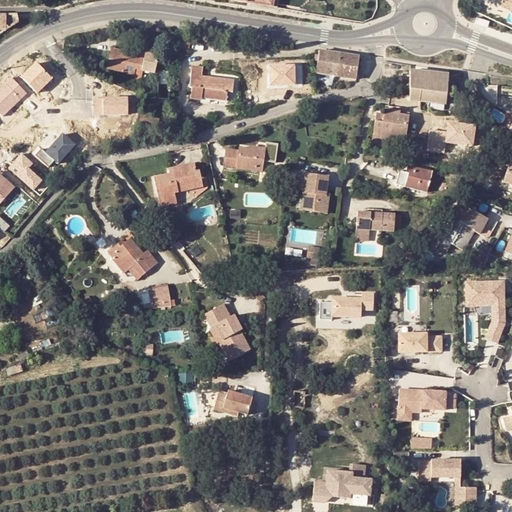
[(0,14),(0,29),(5,30),(17,20),(17,14),(0,14)]
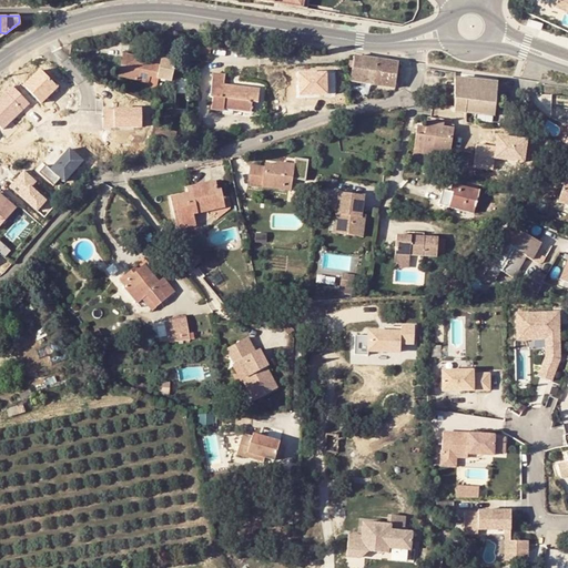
[(119,78),(156,84),(158,78),(172,80),(175,60),(161,58),(160,64),(138,61),(139,56),(123,52),(119,78)]
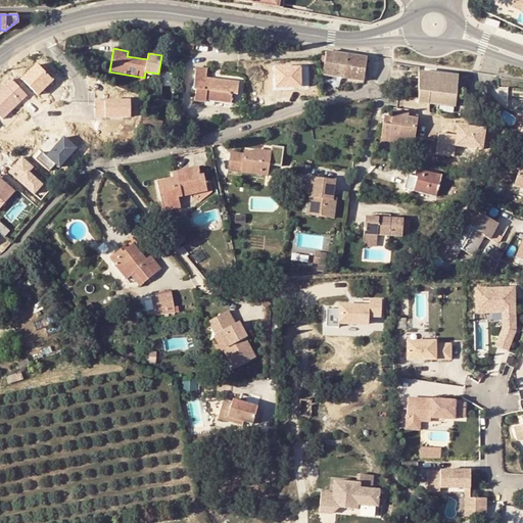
[(361,81),(366,58),(325,51),(321,76),(361,81)]
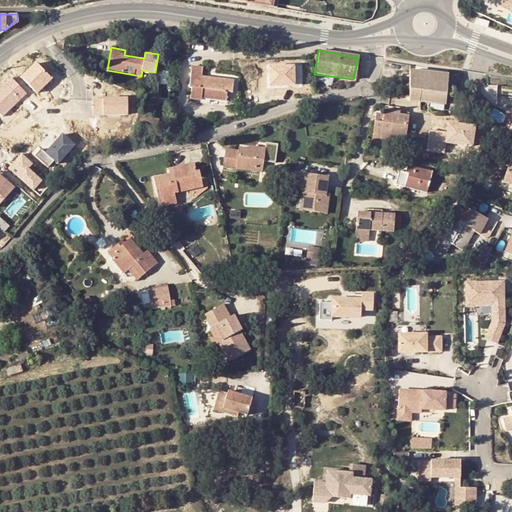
[(38,93),(53,78),(36,61),(21,77),(38,93)]
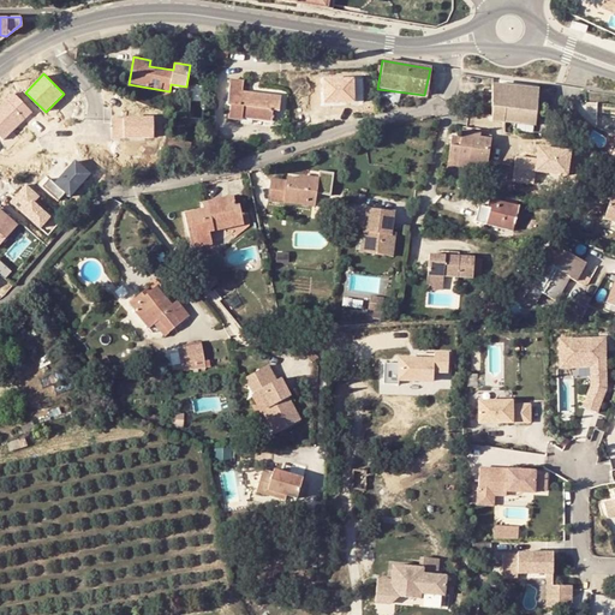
[(324,102),(357,101),(356,78),(323,79),(324,102)]
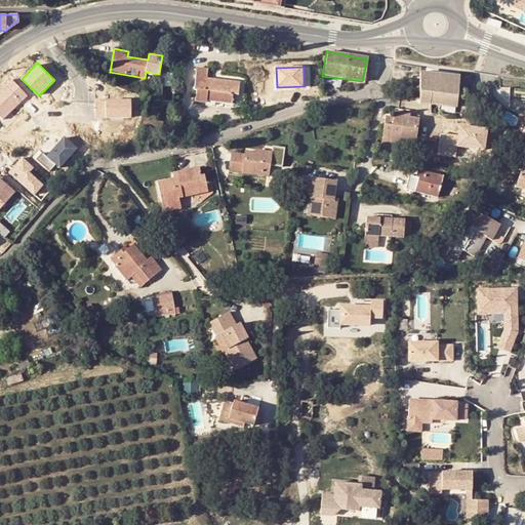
[(207,79),(208,69),(197,68),(195,90),(197,90),(196,101),(207,103),(207,99),(232,103),(233,93),(238,94),(240,82),(207,79)]
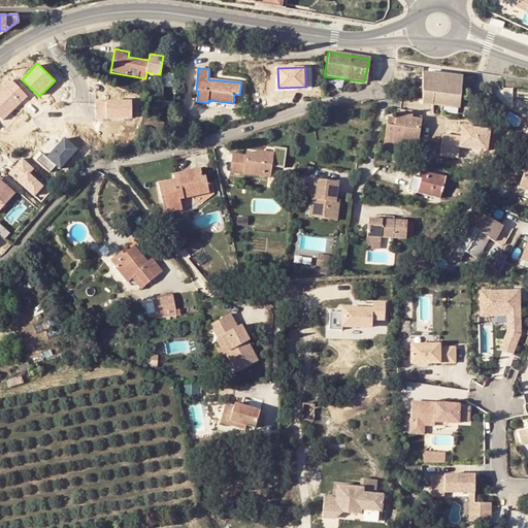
[(423,94),(435,96),(434,103),(460,106),(462,90),(463,75),(438,73),(425,72),(423,94)]
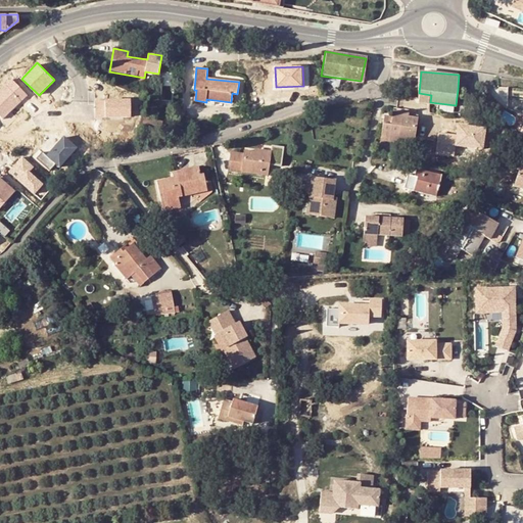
[(27,95),(11,79),(0,89),(0,115),(2,119),(27,95)]
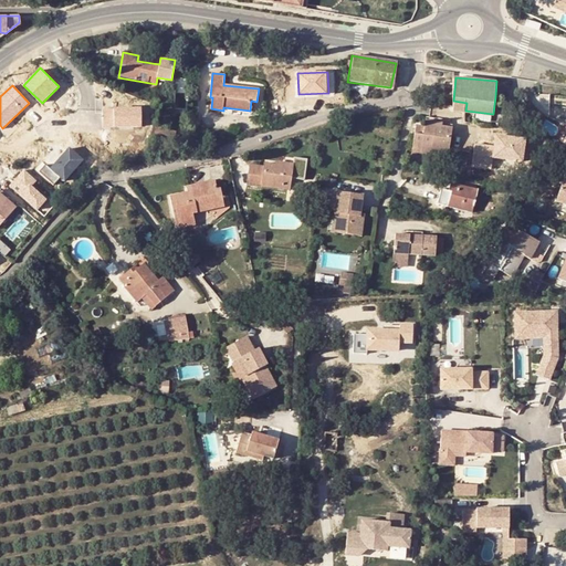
[(453,101),(453,105),(453,108),(465,111),(467,103),(453,101)]
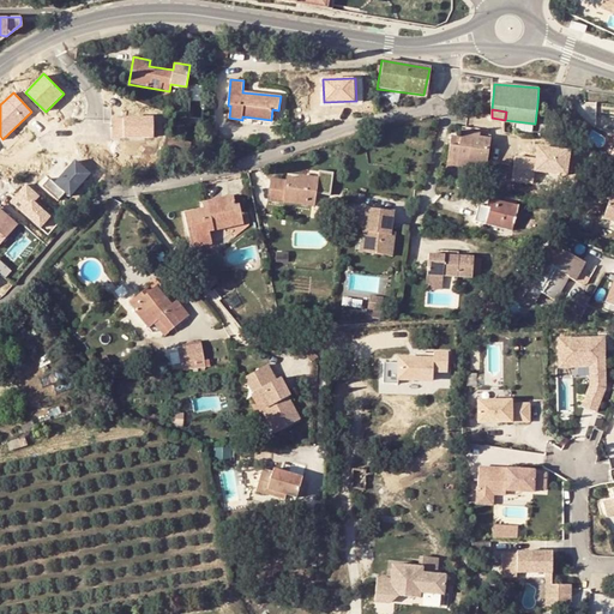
[(113,138),(154,137),(152,116),(113,116),(113,138)]
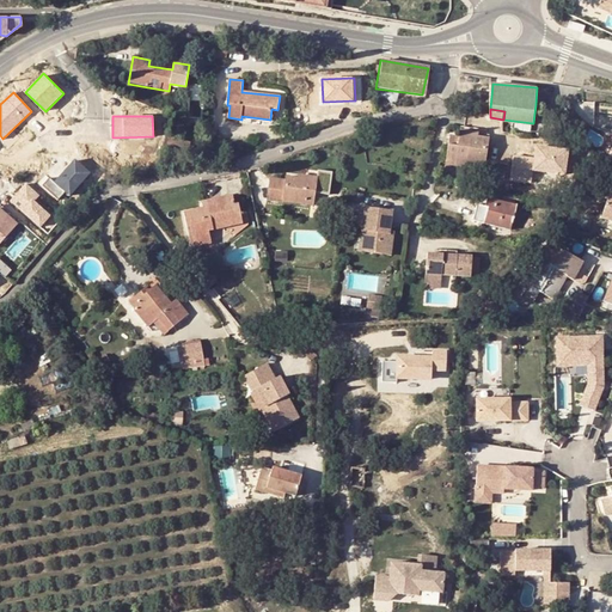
[(466,164),(482,166),(487,140),(470,138),(471,132),(458,129),(457,138),(456,146),(448,146),(444,169),(464,172),(466,164)]
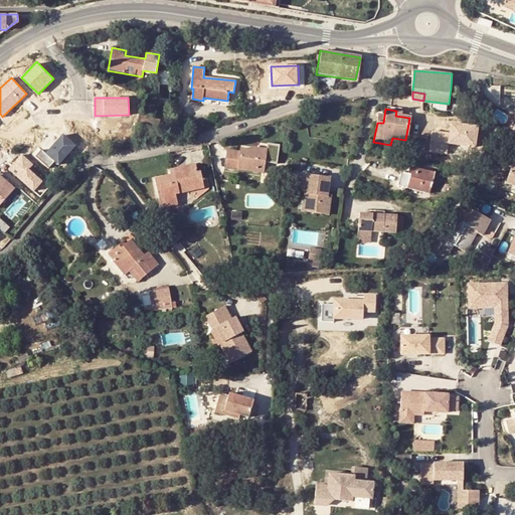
[(63,135),(46,154),(42,150),(37,156),(50,167),(55,162),(58,165),(75,146),(63,135)]
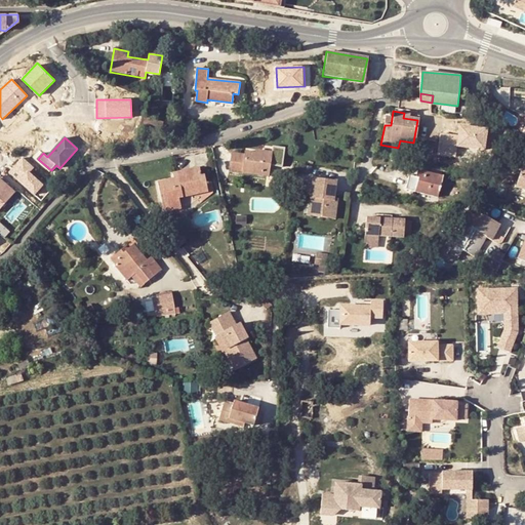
[(398,150),(412,152),(413,143),(400,140),(398,148),(398,150)]
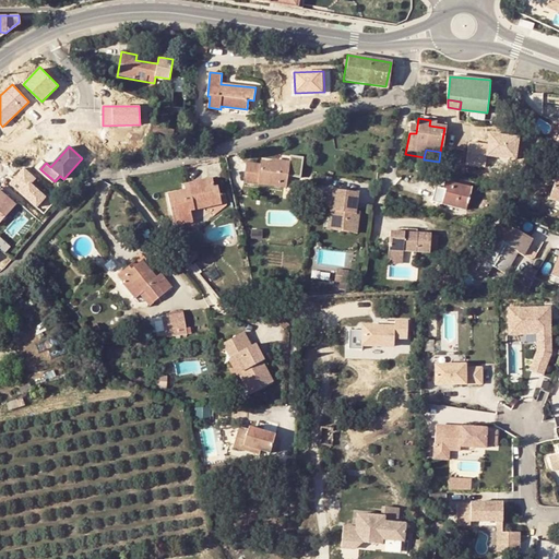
[(301,175),(302,156),(292,156),(290,174),(301,175)]
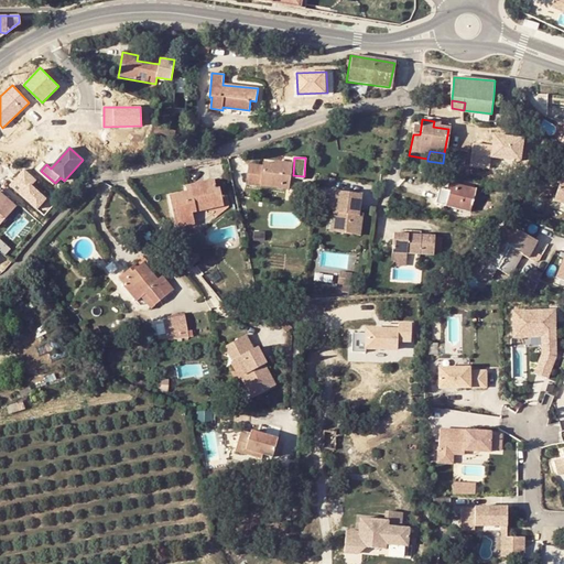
[(246,183),(289,187),(291,164),(275,163),(275,165),(263,164),(262,169),(249,167),(246,183)]
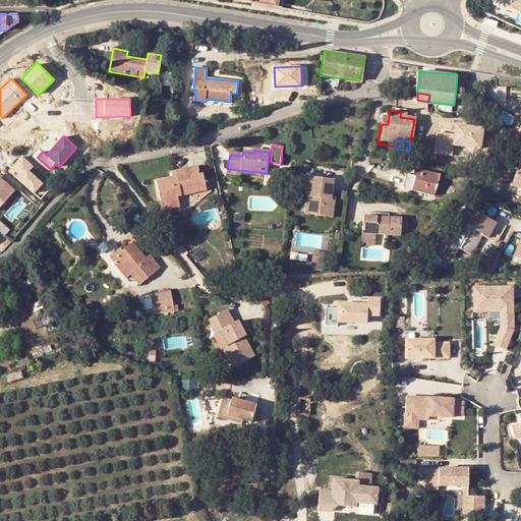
[(30,171),(34,167),(22,157),(9,172),(35,193),(44,183),(30,171)]
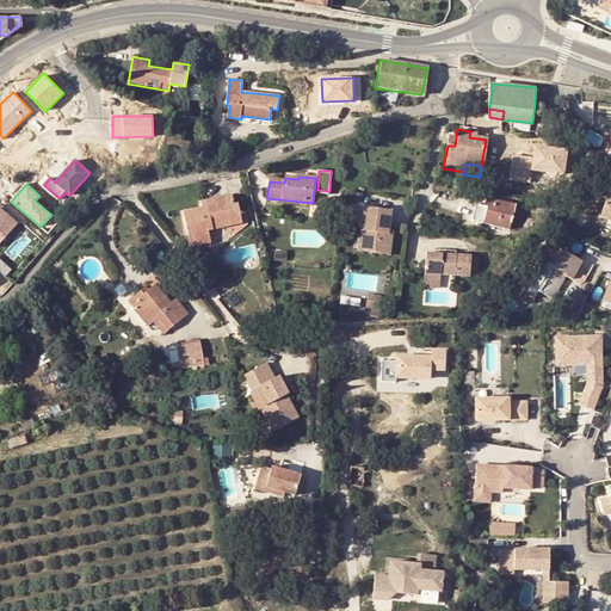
[(210,242),(208,229),(242,222),(239,203),(234,203),(233,195),(198,201),(199,207),(180,210),(187,246),(210,242)]
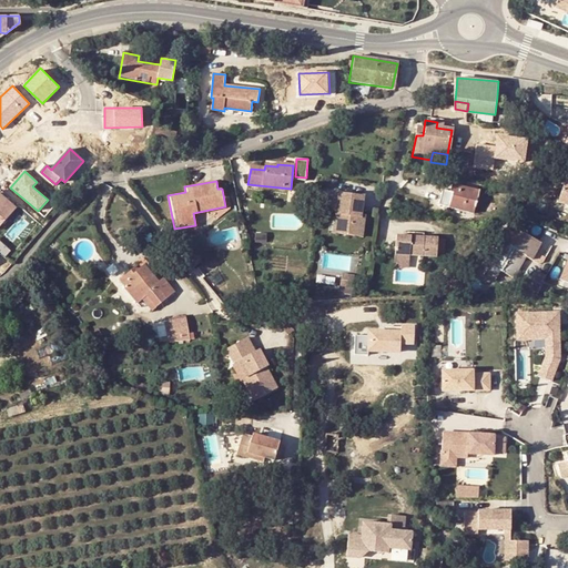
[(567,181),(565,181),(558,202),(567,204),(567,181)]
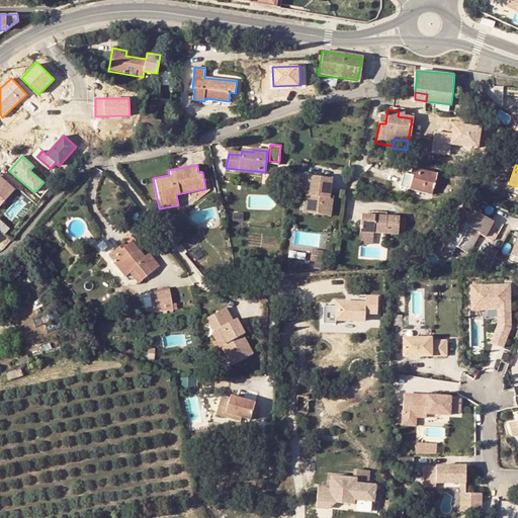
[(405,174),(402,187),(428,194),(433,175),(408,168),(407,174),(405,174)]
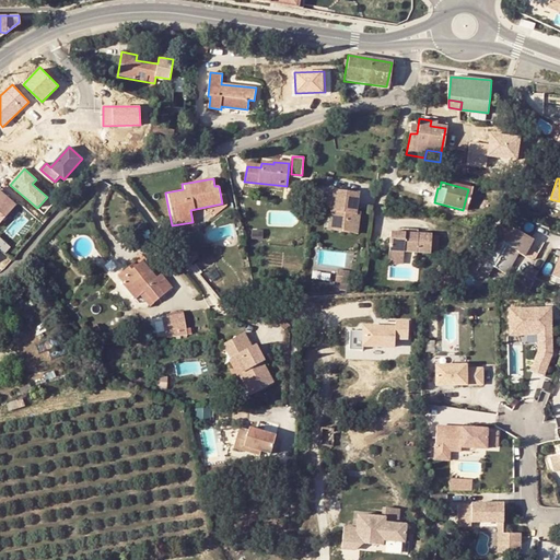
[(336,212),(334,231),(358,233),(360,212),(357,211),(359,193),(334,189),(331,211),(336,212)]
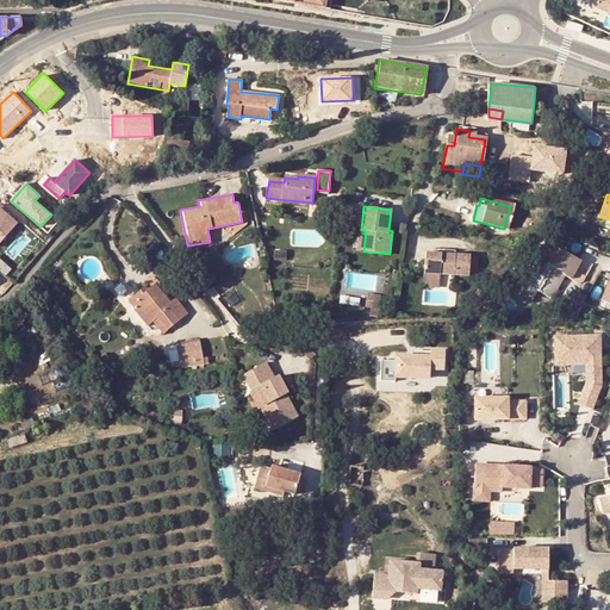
[(0,244),(16,225),(0,213),(0,244)]
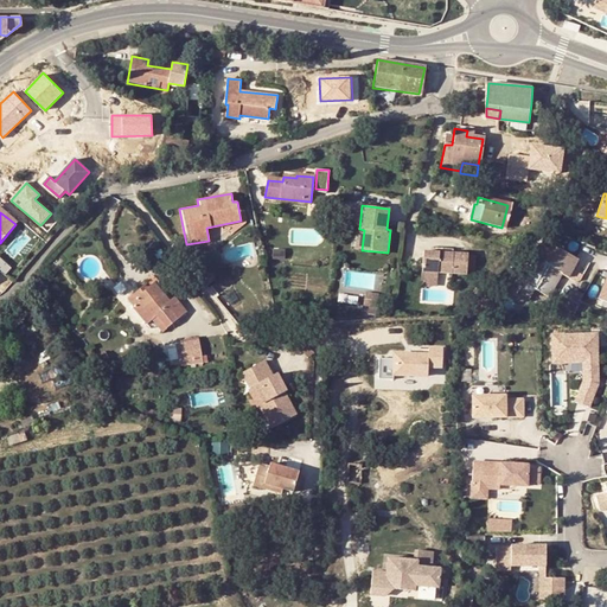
[(528,275),(523,283),(537,291),(550,298),(562,275),(569,278),(573,270),(577,260),(548,246),(547,249),(542,247),(531,267),(528,266),(524,273),(528,275)]
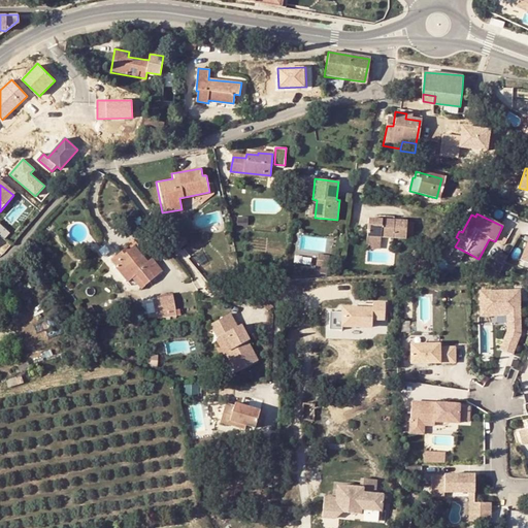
[(378,239),(405,240),(406,223),(366,220),(365,239),(378,239)]
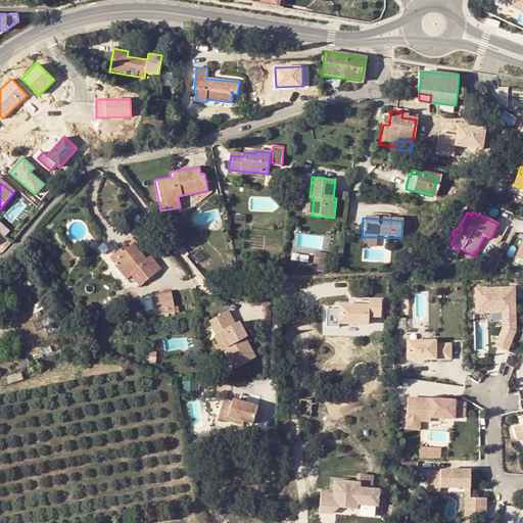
[(177,247),(185,241),(178,232),(171,238),(177,247)]
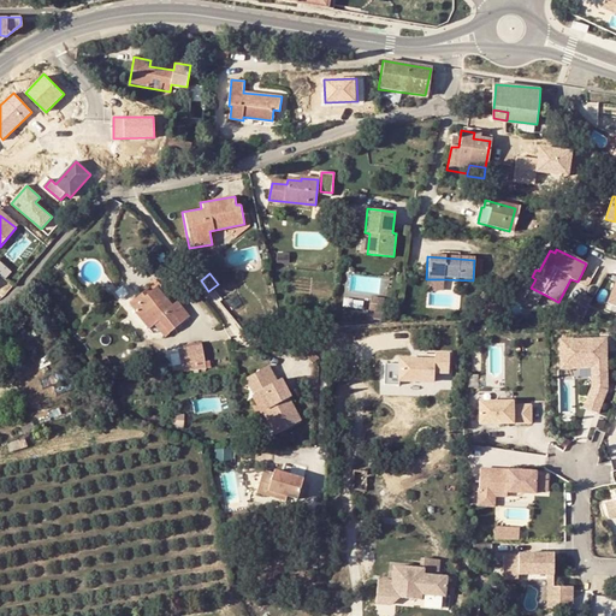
[(581,274),(578,282),(586,285),(591,284),(592,279),(581,274)]
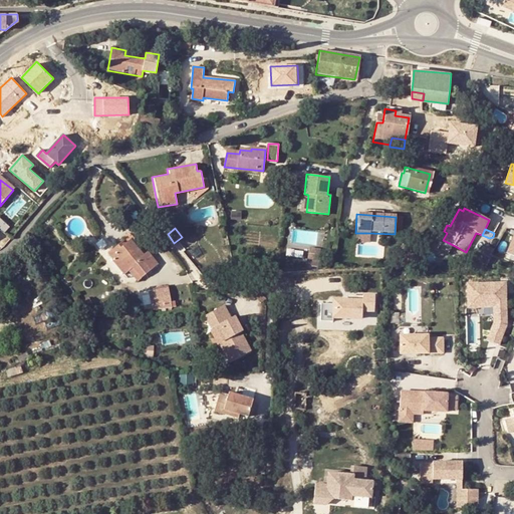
[(355,233),(354,243),(367,244),(368,233),(355,233)]
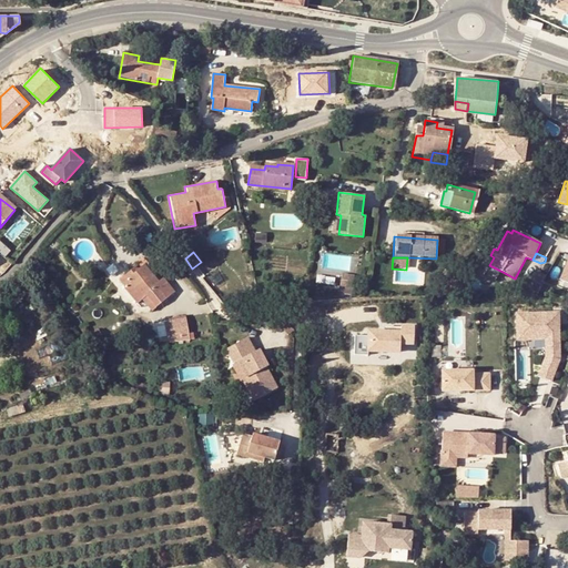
[(567,261),(565,260),(556,284),(567,288),(567,261)]
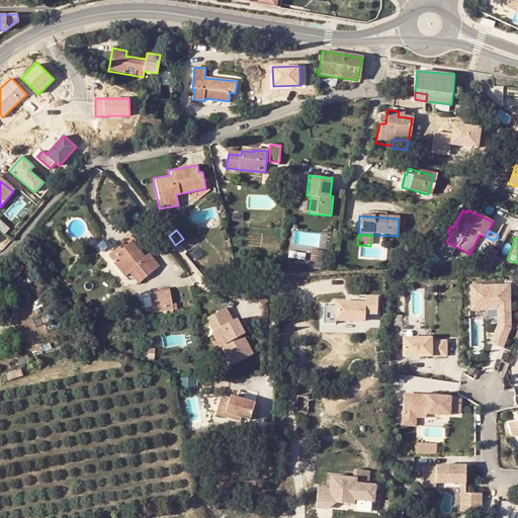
[(150,253),(145,257),(133,241),(122,249),(120,246),(109,255),(126,275),(130,272),(139,283),(160,266),(150,253)]
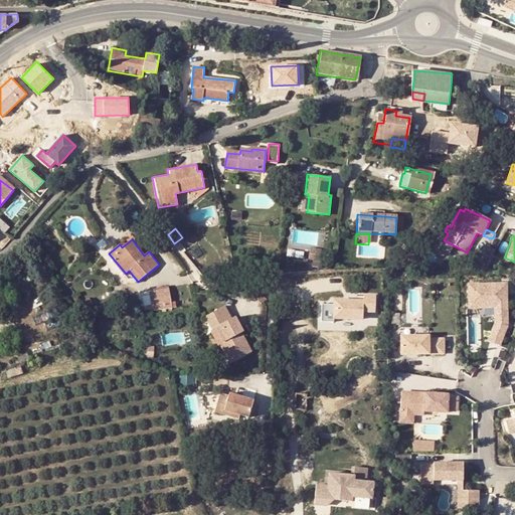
[(440,248),(452,254),(456,246),(444,240),(440,248)]
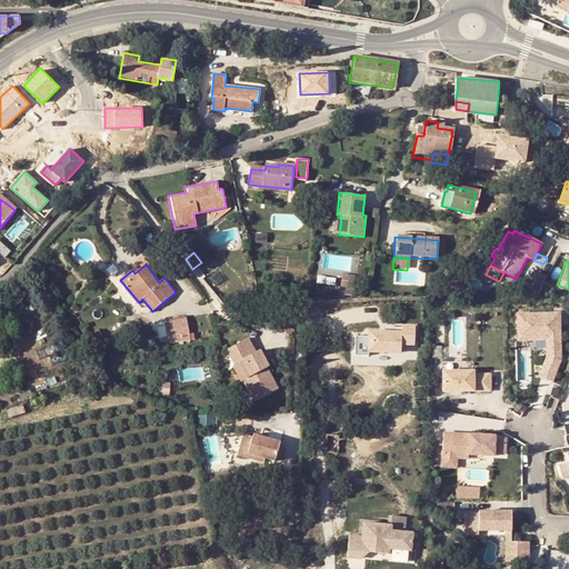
[(342,287),(341,293),(352,296),(355,276),(342,273),(341,287),(342,287)]
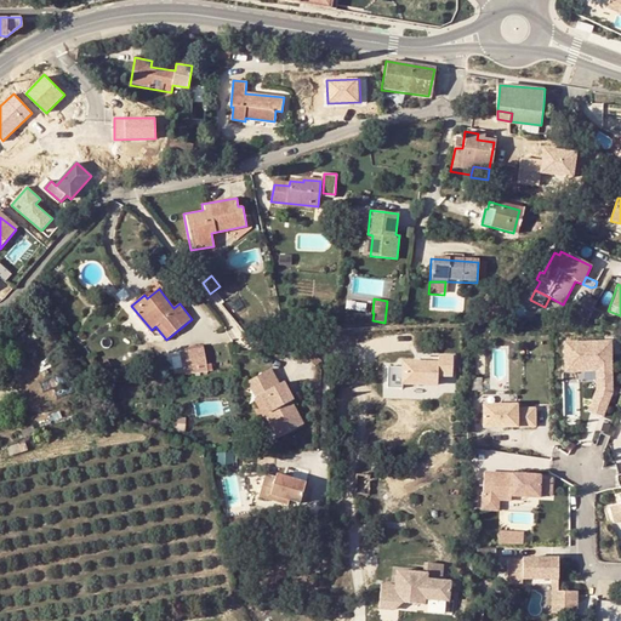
[(573,309),(563,326),(579,326),(586,314),(576,309),(573,309)]
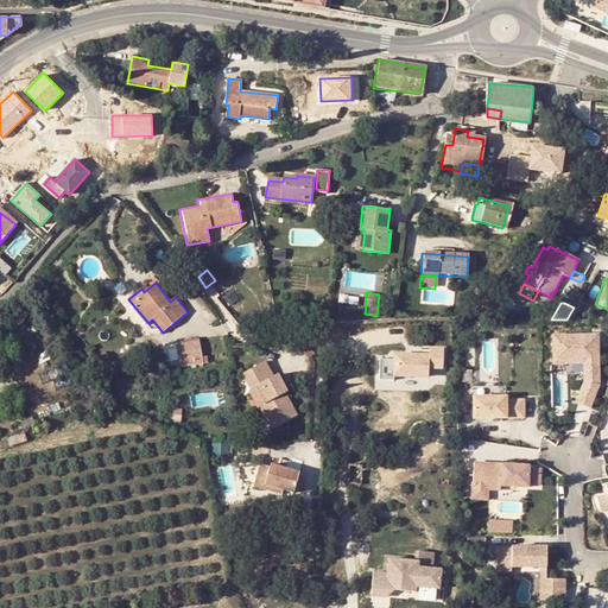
[(597,335),(553,336),(553,363),(584,362),(586,381),(599,380),(597,335)]
